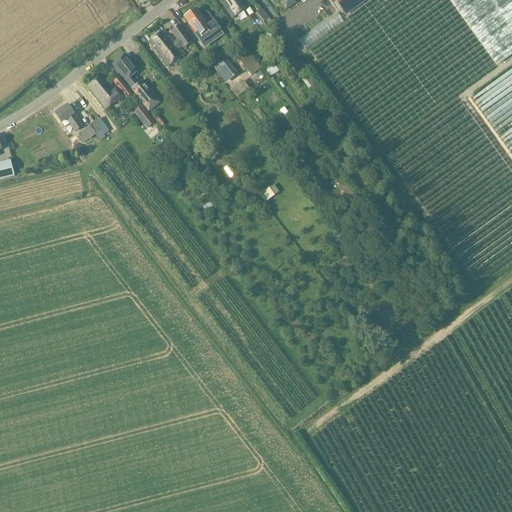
[(219,0),(232,18),(249,6),(244,0),(219,0)]
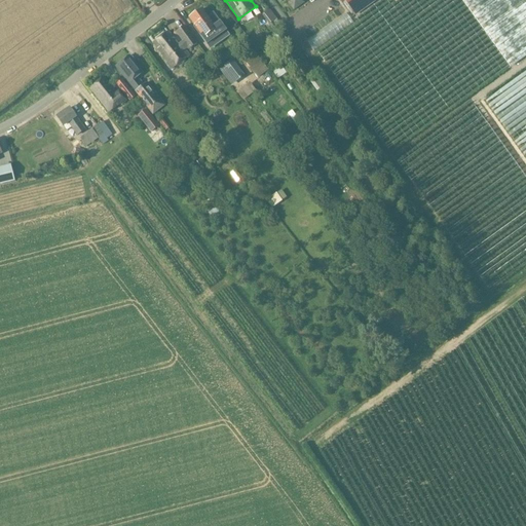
[(303,3),(300,0),(285,0),(293,10),(303,3)]
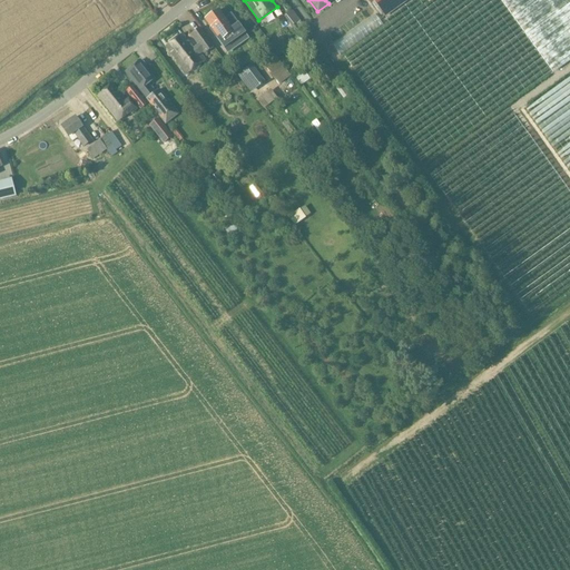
[(372,0),(381,12),(397,0),(372,0)]
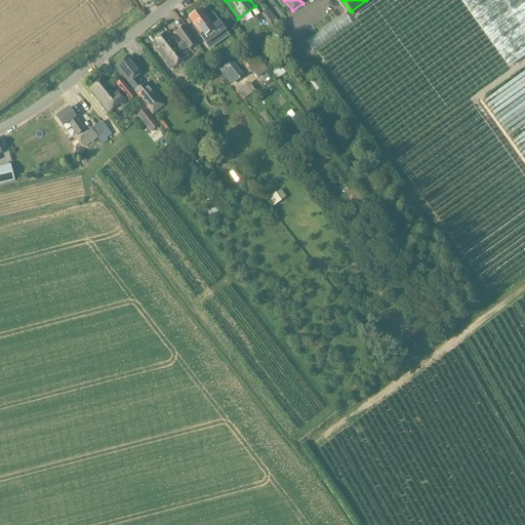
[(524,0),(460,0),(510,67),(524,54),(524,0)]
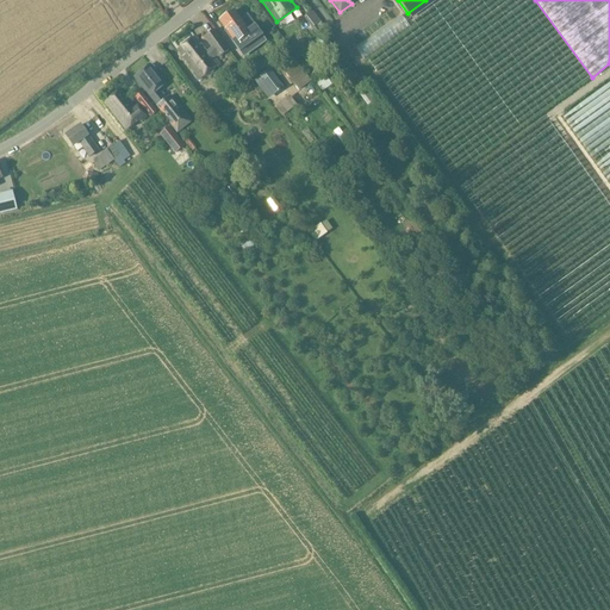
[(234,11),(219,22),(231,37),(231,36),(235,41),(234,43),(240,51),(262,36),(248,16),(241,20),(234,11)]
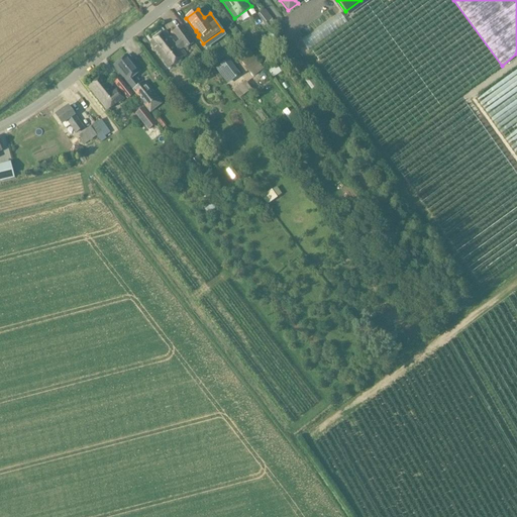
[(265,24),(273,18),(264,9),(256,15),(265,24)]
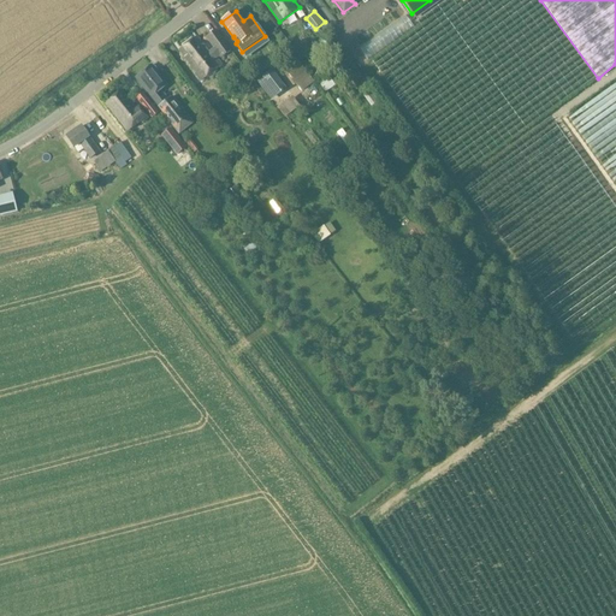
[(197,37),(178,51),(195,73),(194,75),(200,82),(223,66),(217,58),(219,57),(221,59),(231,52),(217,31),(207,39),(214,49),(209,53),(197,37)]
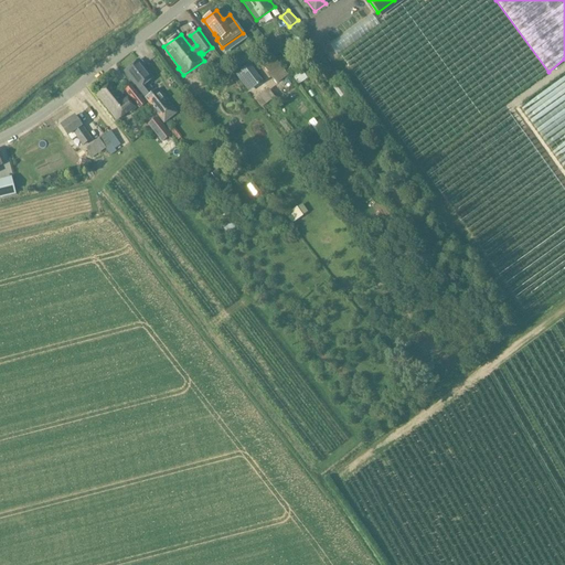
[(125,72),(139,89),(145,98),(145,99),(159,117),(172,107),(158,89),(153,92),(148,83),(153,78),(139,61),(125,72)]
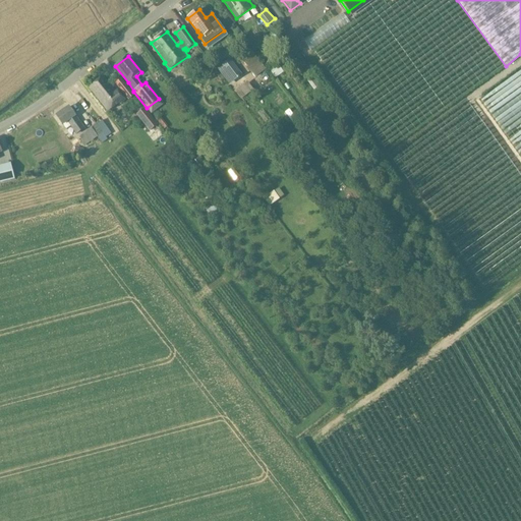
[(230,62),(220,70),(230,83),(240,76),(230,62)]
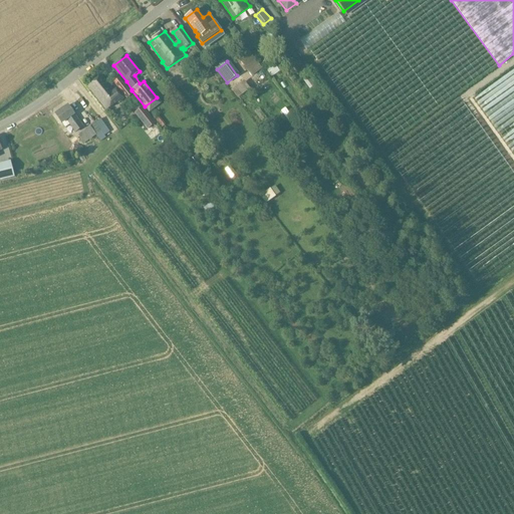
[(279,72),(274,64),(266,69),(271,77),(279,72)]
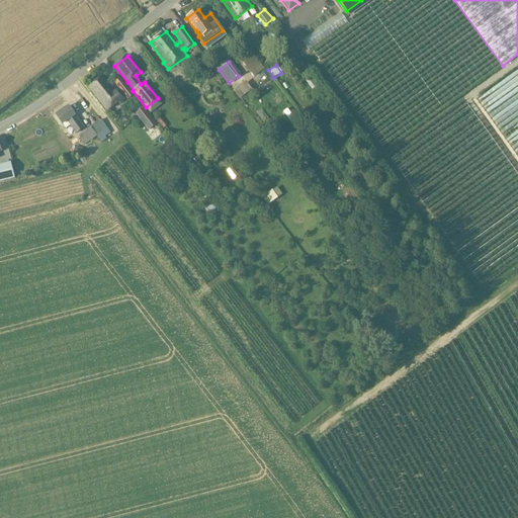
[(320,85),(313,75),(305,80),(312,91),(320,85)]
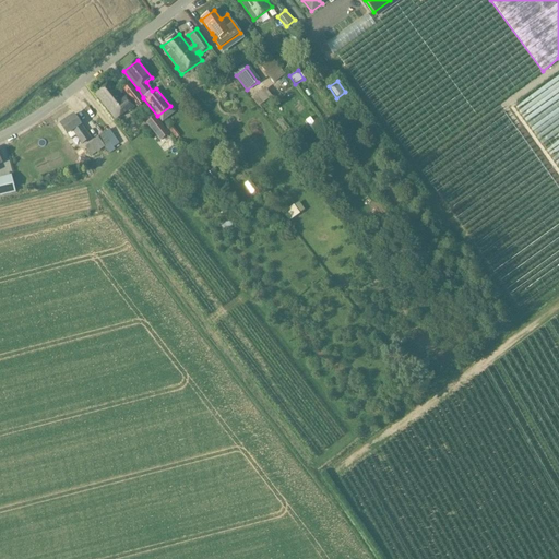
[(134,107),(127,97),(126,98),(111,82),(95,95),(115,120),(134,107)]
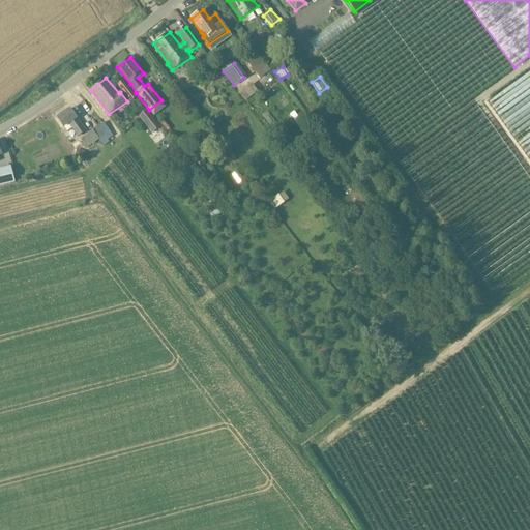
[(136,97),(123,82),(118,86),(130,101),(136,97)]
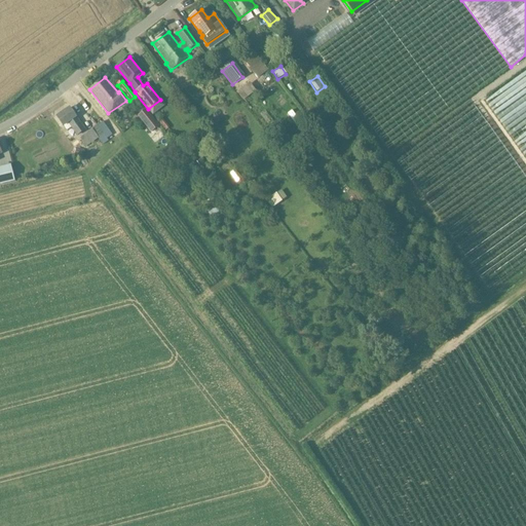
[(241,99),(253,90),(249,85),(238,94),(241,99)]
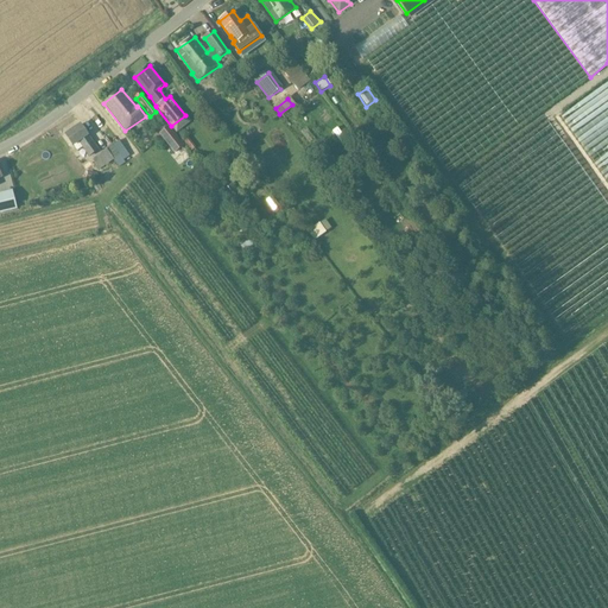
[(74,146),(77,152),(82,149),(89,158),(99,151),(81,125),(65,135),(74,146)]
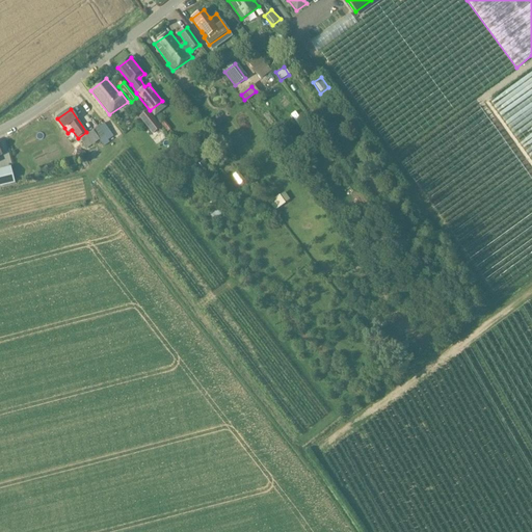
[(161,128),(148,111),(140,117),(153,134),(161,128)]
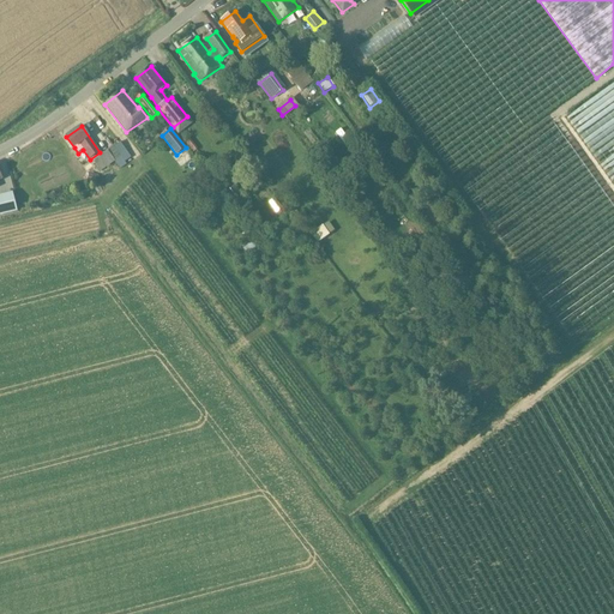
[(252,132),(244,138),(248,146),(257,139),(252,132)]
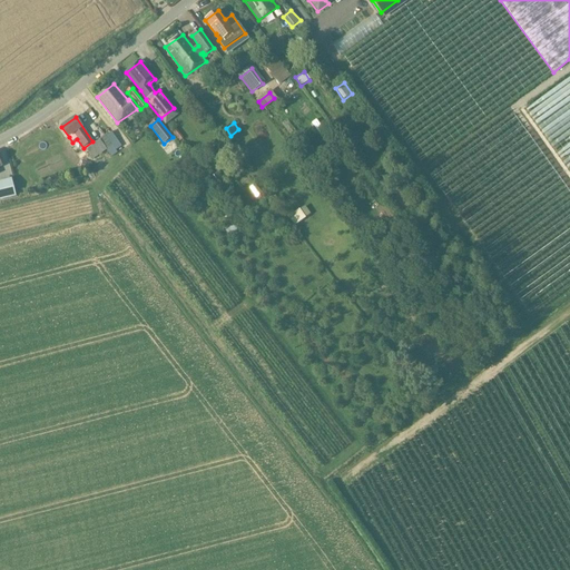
[(86,149),(94,158),(112,145),(106,135),(99,138),(100,139),(86,149)]
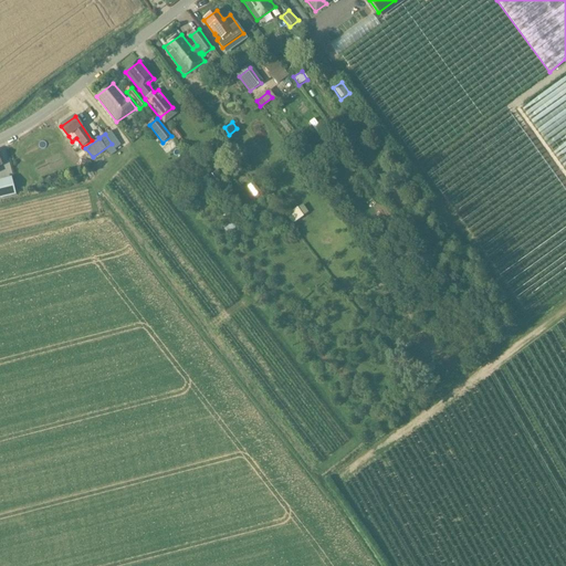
[(11,178),(0,180),(0,199),(16,195),(11,178)]
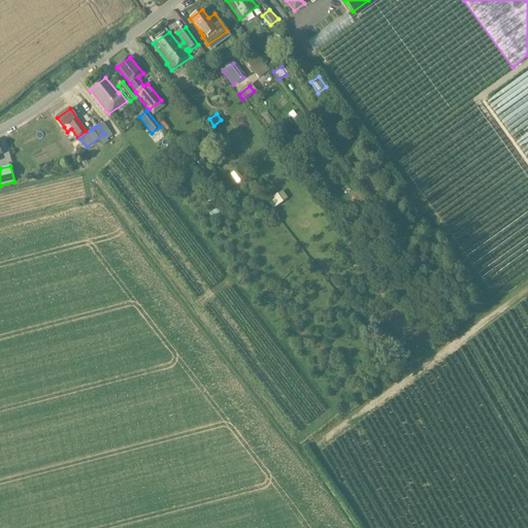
[(273,209),(283,202),(277,195),(268,201),(273,209)]
